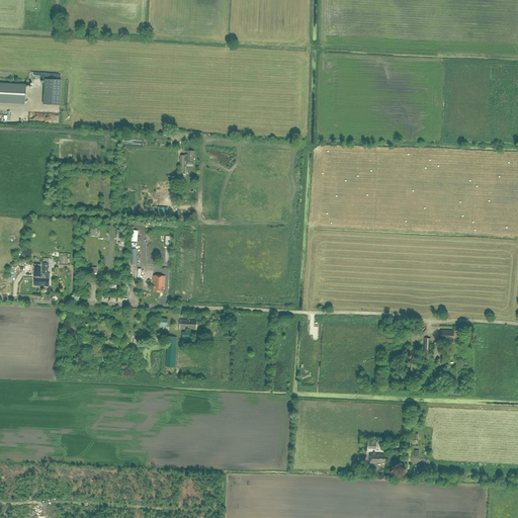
[(60,101),(61,78),(51,77),(50,101),(60,101)]
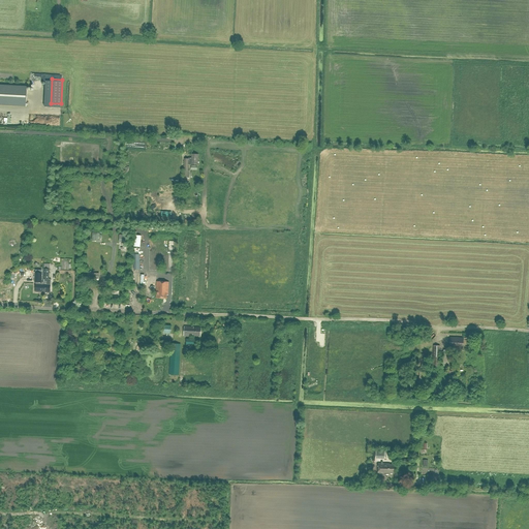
[(26,88),(0,86),(0,104),(25,106),(26,88)]
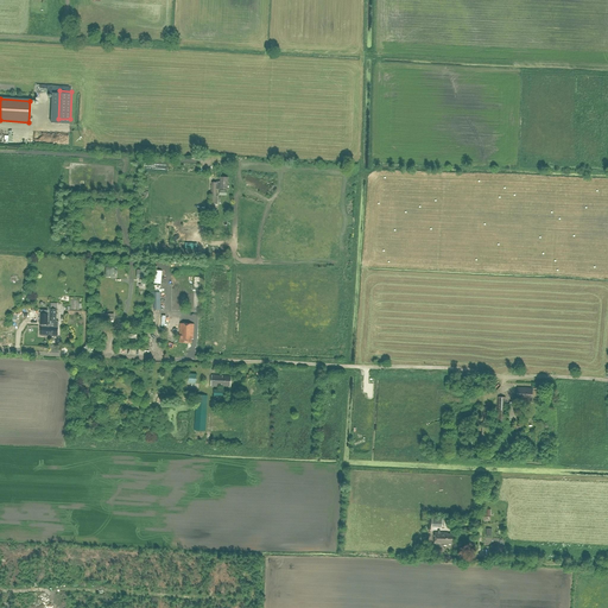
[(211,183),(211,196),(210,204),(217,204),(217,196),(216,196),(216,190),(227,190),(228,178),(220,177),(220,183),(211,183)]
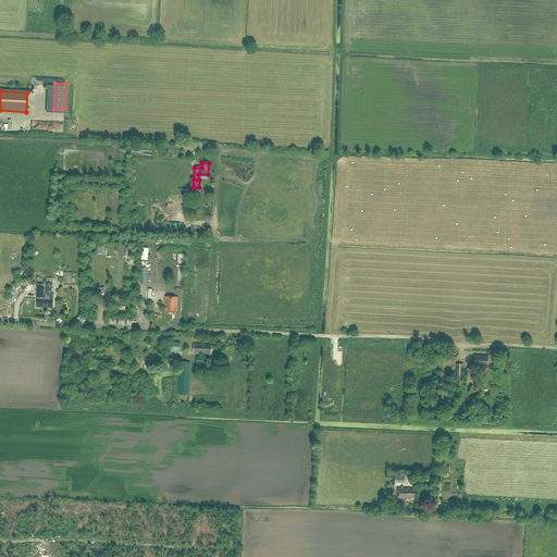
[(45,297),(44,308),(52,309),(54,294),(51,294),(52,283),(47,283),(46,297),(45,297)]
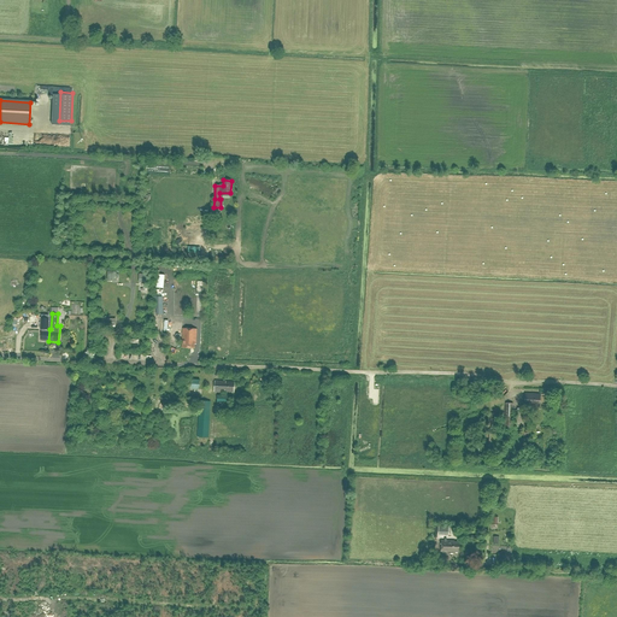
[(194,348),(195,345),(197,345),(197,329),(182,328),(182,348),(194,348)]
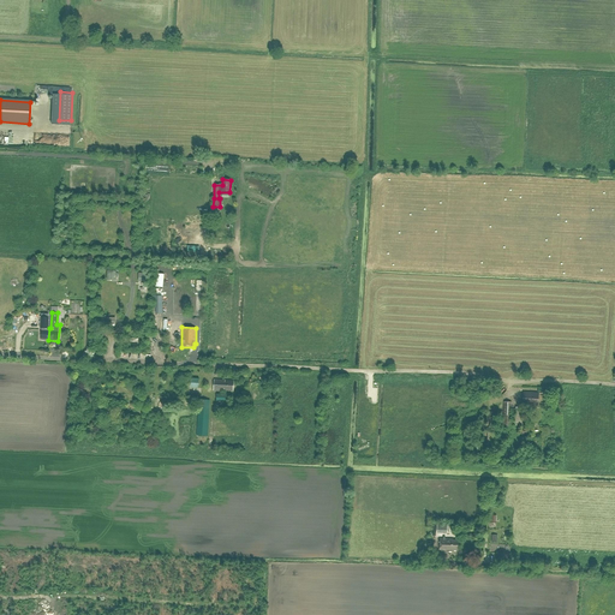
[(186,388),(204,388),(206,378),(186,378),(186,388)]
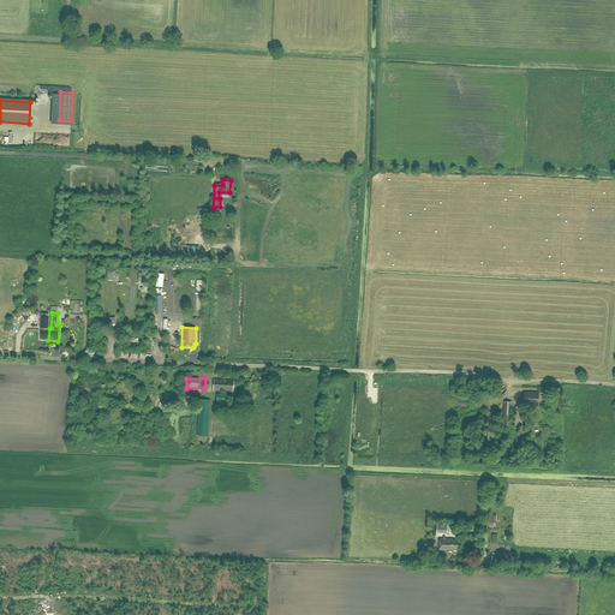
[(233,381),(225,381),(225,380),(214,380),(214,390),(224,392),(224,390),(233,390),(233,381)]
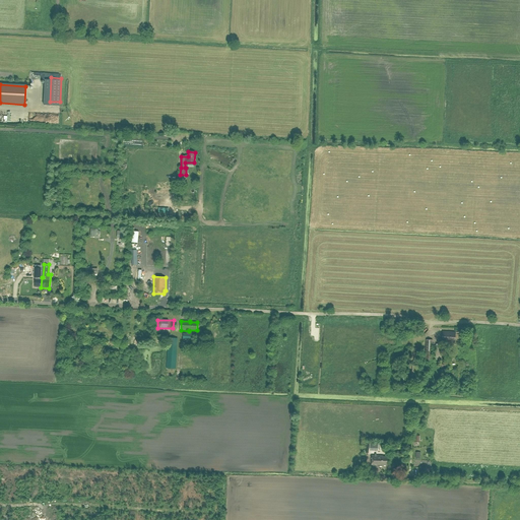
[(456,342),(456,332),(443,332),(442,342),(456,342)]
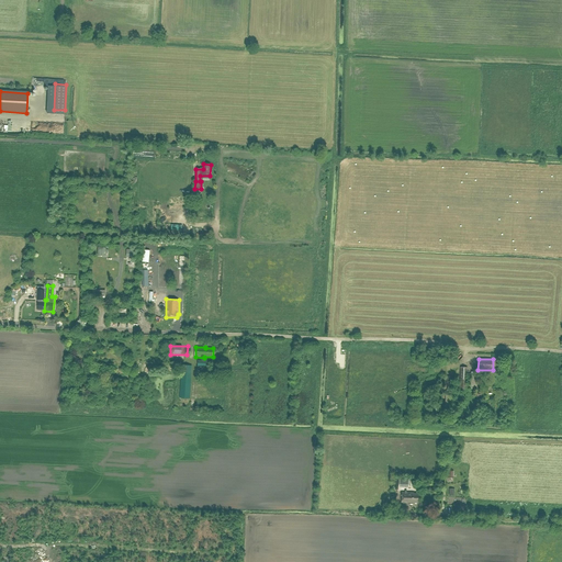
[(198,360),(198,372),(204,372),(204,367),(208,367),(208,360),(198,360)]
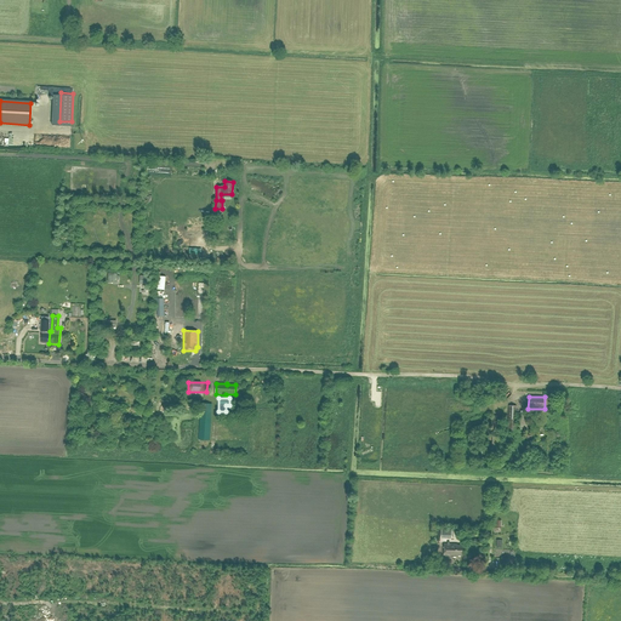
[(520,411),(519,426),(516,426),(517,406),(511,405),(510,429),(519,431),(527,431),(527,411),(520,411)]
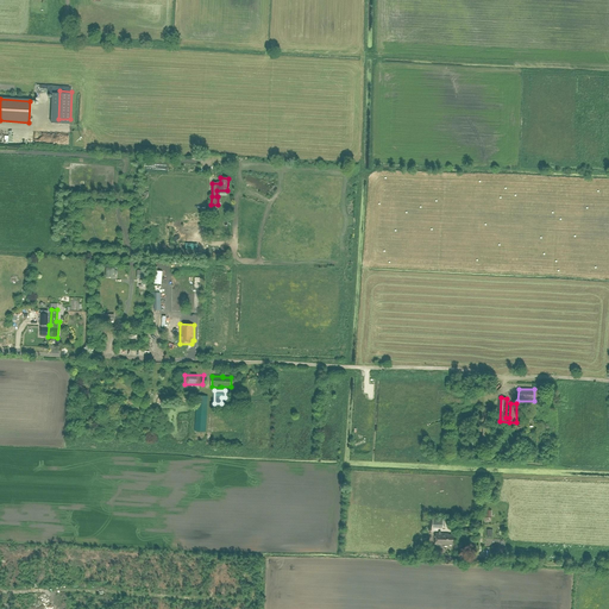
[(447,534),(447,533),(435,533),(434,546),(447,546),(447,545),(453,545),(453,534),(447,534)]
